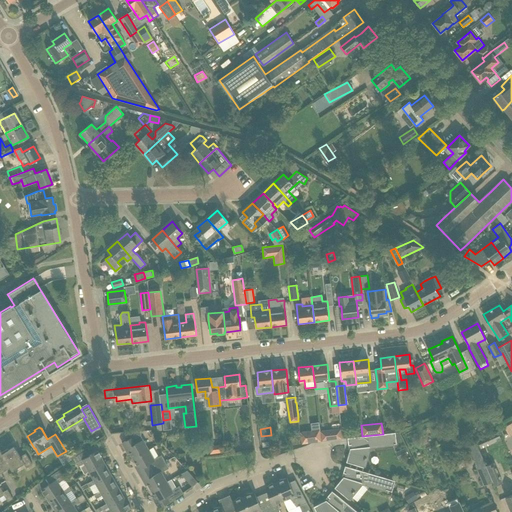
[(329,440),(342,438),(341,428),(328,430),(329,440)]
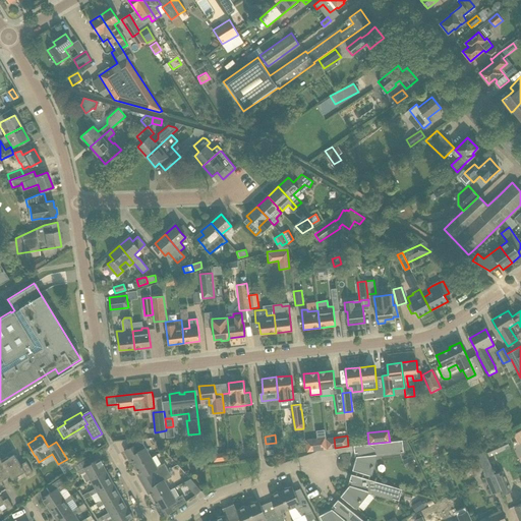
[(325,438),(317,439),(319,439),(316,440),(313,440),(312,439),(305,440),(307,452),(327,449),(325,438)]
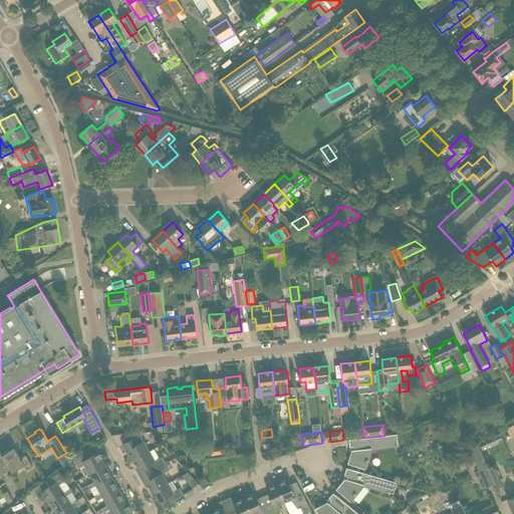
[(130,454),(134,461),(150,452),(144,442),(142,439),(142,433),(124,435),(125,443),(122,445),(129,456),(130,454)]
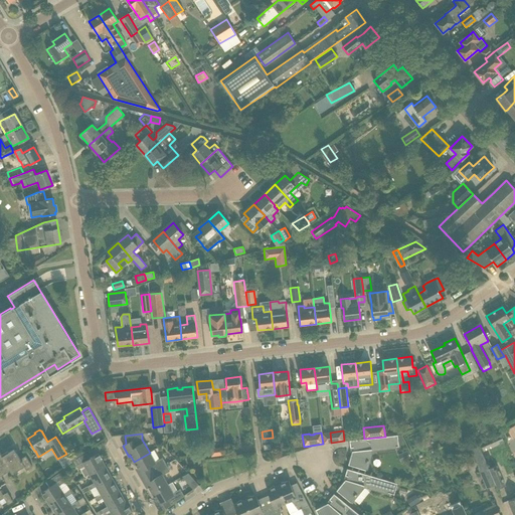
[(348,465),(358,468),(366,470),(371,450),(398,447),(397,435),(385,437),(364,439),(359,440),(349,441),(350,448),(353,448),(353,451),(352,452),(348,465)]
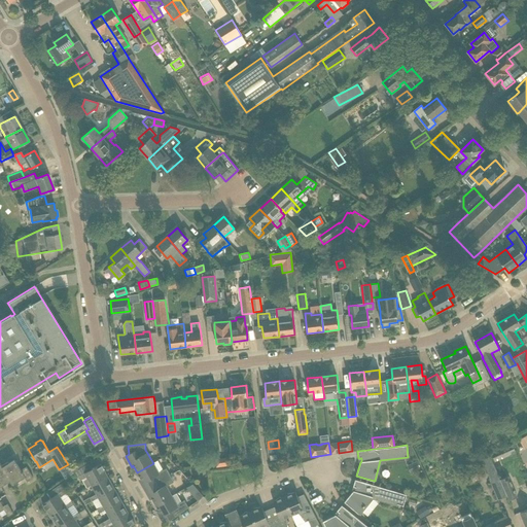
[(283,447),(267,450),(269,461),(285,459),(283,447)]
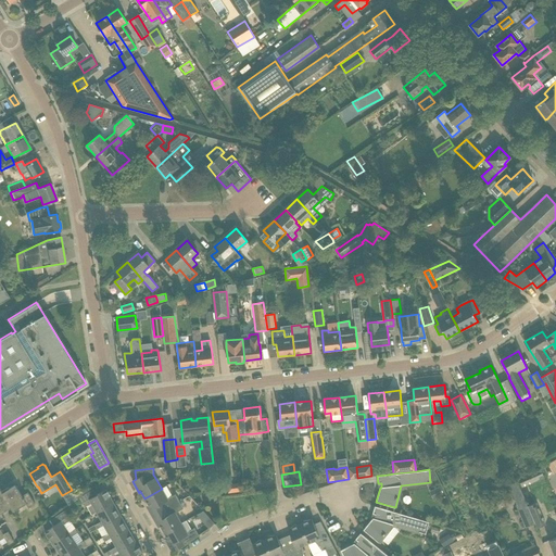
[(526,527),(534,523),(528,506),(517,481),(513,484),(509,485),(526,527)]
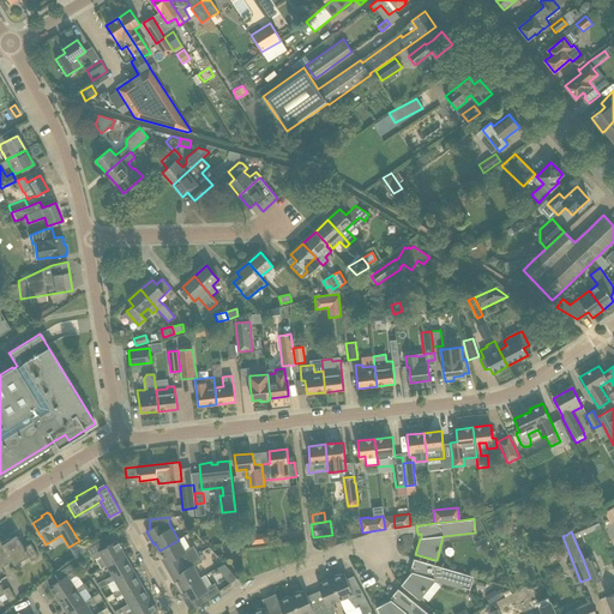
[(269,533),(251,535),(252,543),(269,541),(269,533)]
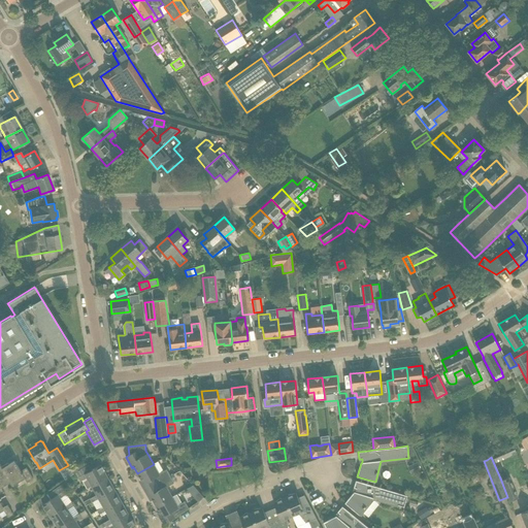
[(0,513),(4,510),(8,517),(13,514),(7,504),(3,506),(0,501),(0,487),(10,482),(12,485),(24,477),(27,483),(33,479),(32,476),(26,467),(21,471),(14,460),(2,468),(0,464),(0,513)]
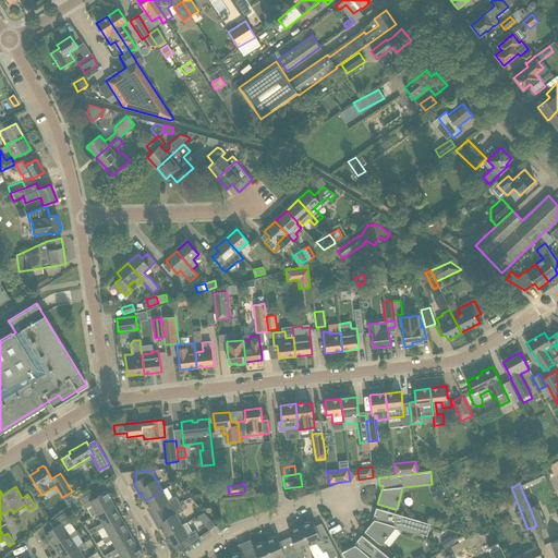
[(147,508),(153,519),(180,504),(176,496),(168,500),(162,490),(145,500),(149,507),(147,508)]
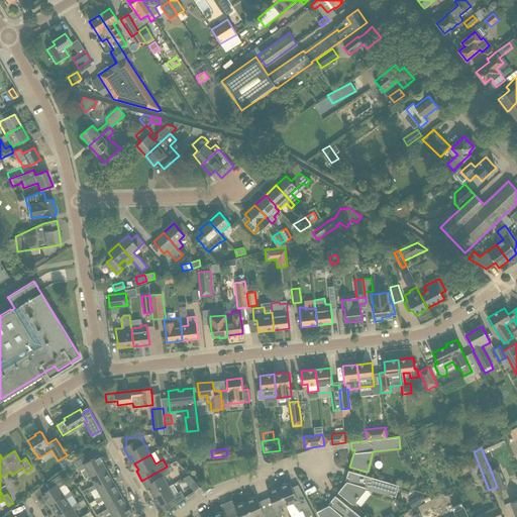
[(85,468),(89,476),(105,468),(98,455),(77,468),(79,472),(85,468)]
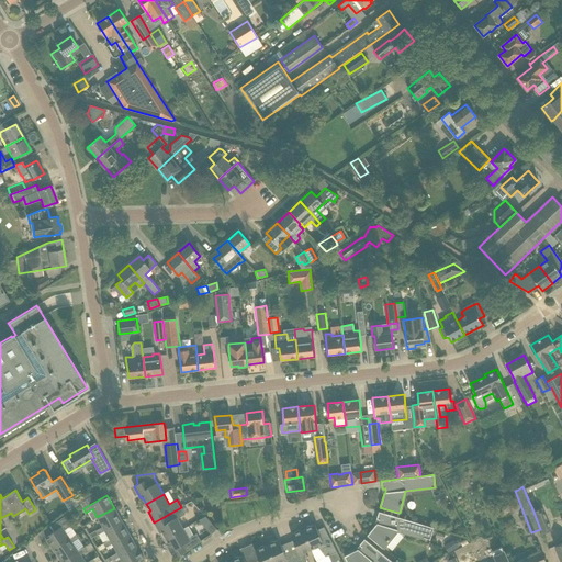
[(499,507),(503,515),(516,509),(512,501),(499,507)]
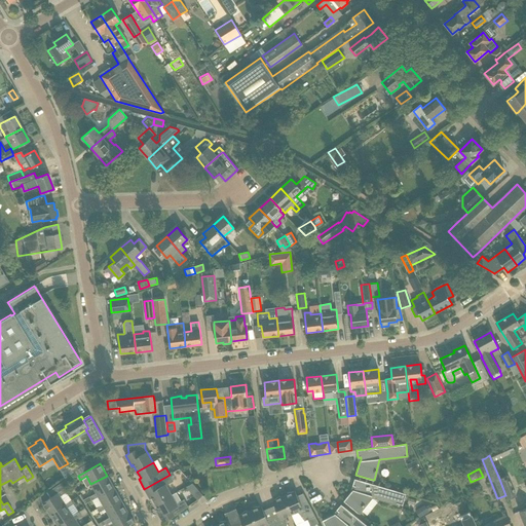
[(152,497),(155,504),(172,495),(172,494),(166,485),(174,481),(170,475),(144,489),(150,498),(152,497)]
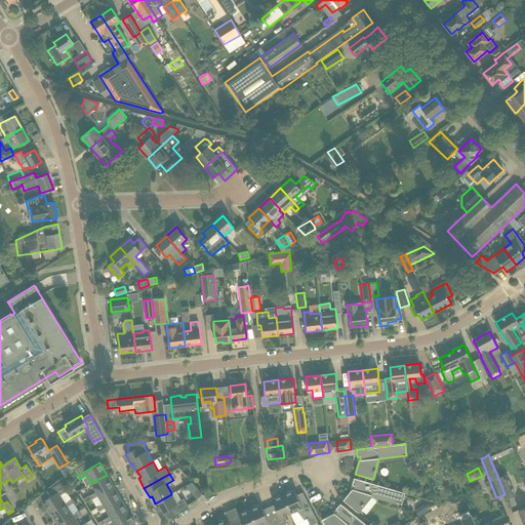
[(91,499),(93,498),(92,498),(114,486),(107,475),(90,483),(95,492),(89,495),(91,499)]
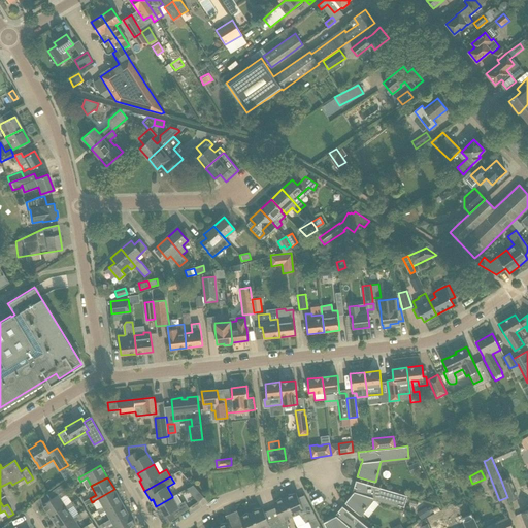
[(501,481),(507,497),(509,501),(518,498),(509,477),(501,481)]
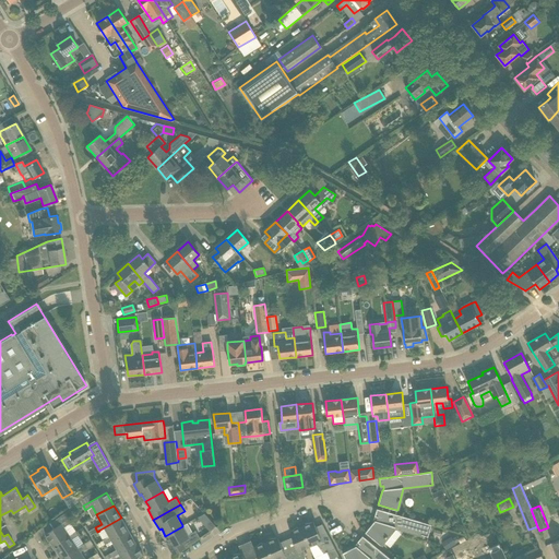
[(365,533),(373,539),(381,545),(395,527),(428,537),(431,525),(377,509),(375,516),(377,518),(376,521),(375,521),(365,533)]
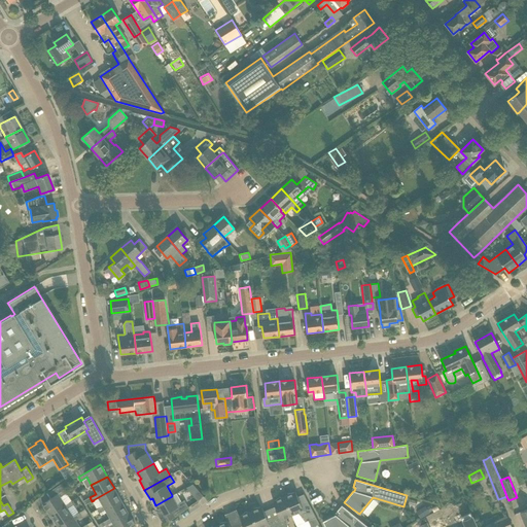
[(99,514),(105,510),(121,500),(114,488),(93,500),(94,500),(98,508),(97,510),(99,514)]
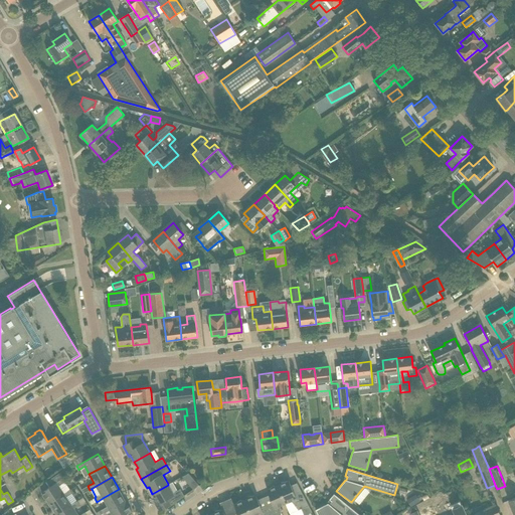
[(41,492),(49,504),(69,490),(62,479),(41,492)]
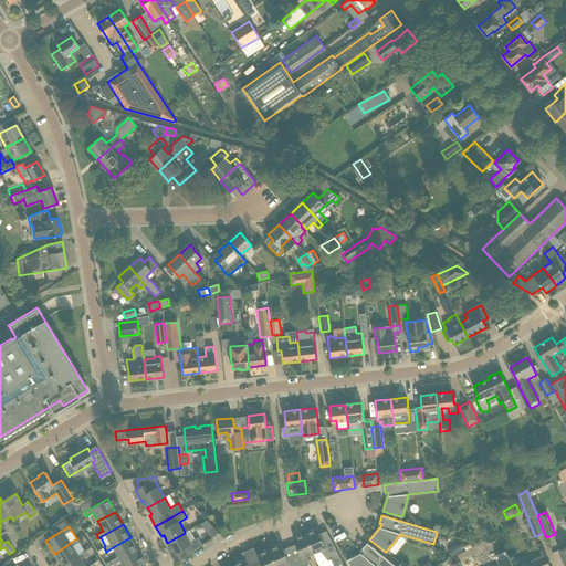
[(317,528),(305,534),(314,553),(318,564),(328,561),(331,559),(334,565),(343,563),(326,531),(320,534),(317,528)]
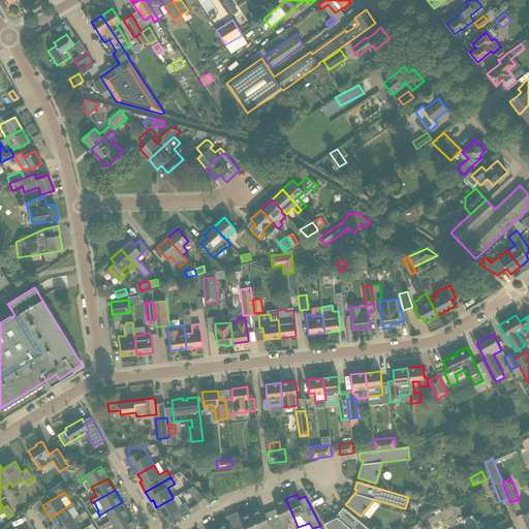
[(173,498),(156,507),(160,514),(158,515),(163,525),(175,519),(189,509),(185,502),(182,504),(176,495),(173,497),(173,498)]
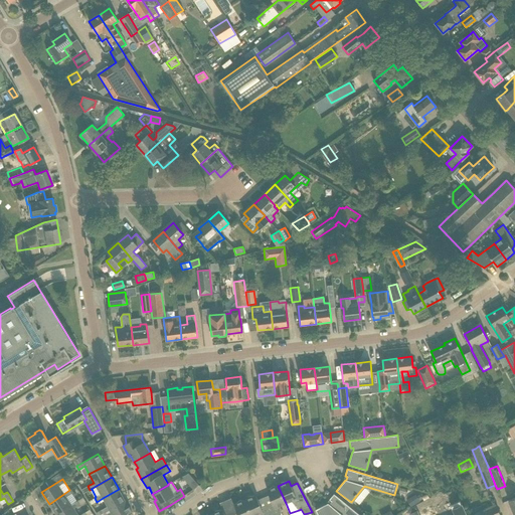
[(269,495),(264,497),(271,514),(281,514),(280,506),(286,503),(278,486),(267,491),(269,495)]
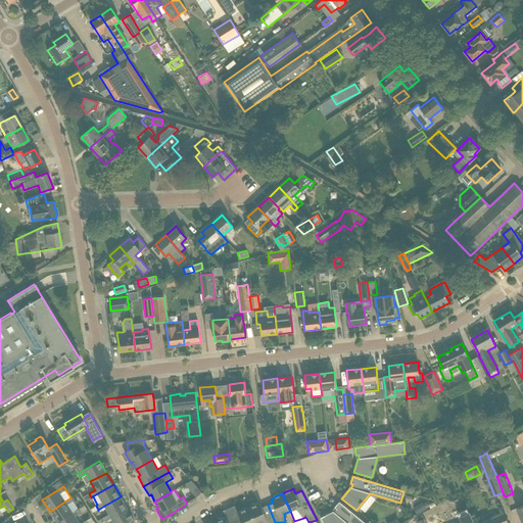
[(106,521),(111,518),(127,509),(121,496),(104,506),(109,514),(103,518),(105,522),(106,521)]
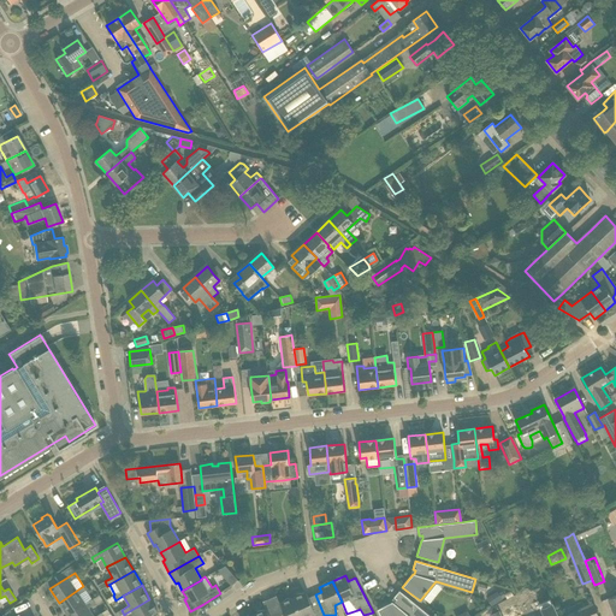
[(59,603),(67,615),(86,604),(80,594),(87,590),(83,586),(59,603)]
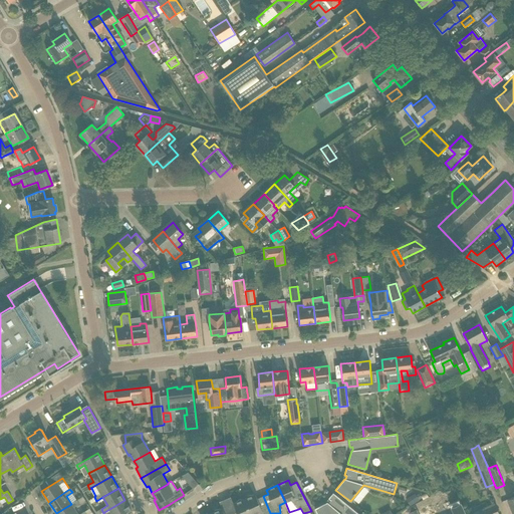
[(315,509),(317,513),(358,513),(341,499),(333,493),(328,499),(330,500),(328,503),(327,502),(315,509)]
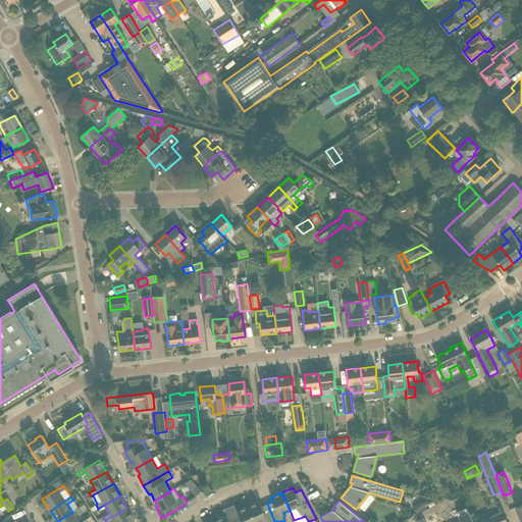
[(259,502),(248,507),(255,521),(260,521),(261,521),(274,521),(267,504),(261,507),(259,502)]
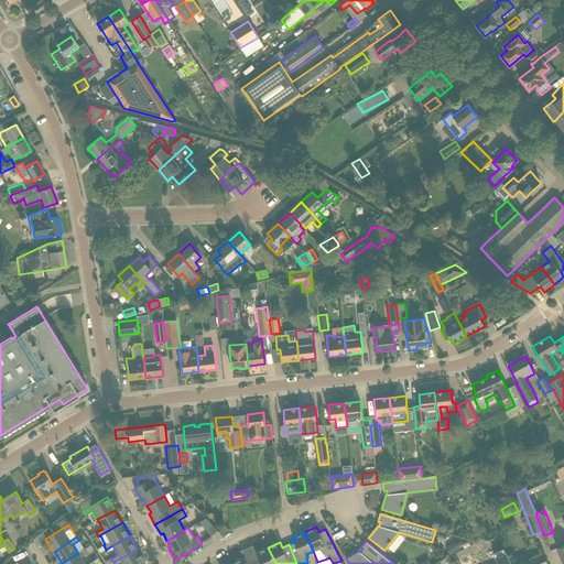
[(258,557),(252,561),(253,563),(275,563),(268,548),(256,553),(258,557)]
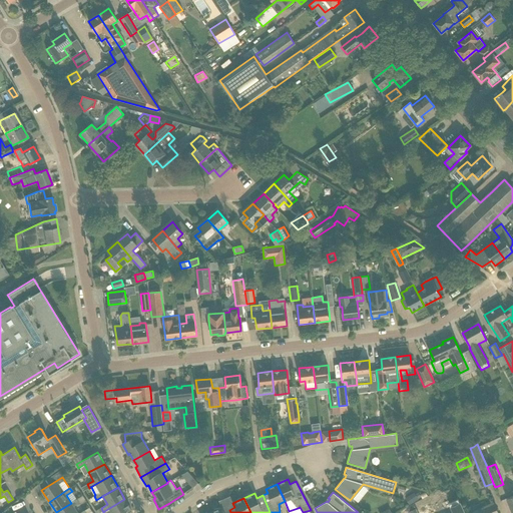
[(56,512),(77,512),(73,506),(79,503),(77,499),(71,503),(56,512)]
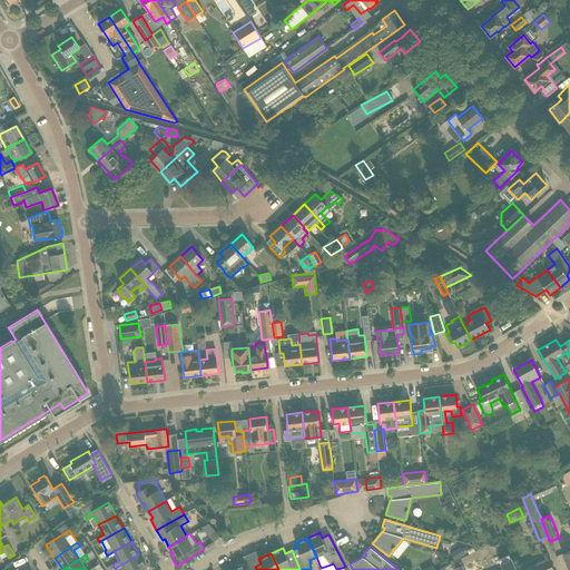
[(121,564),(124,569),(141,569),(146,568),(138,554),(121,564)]
